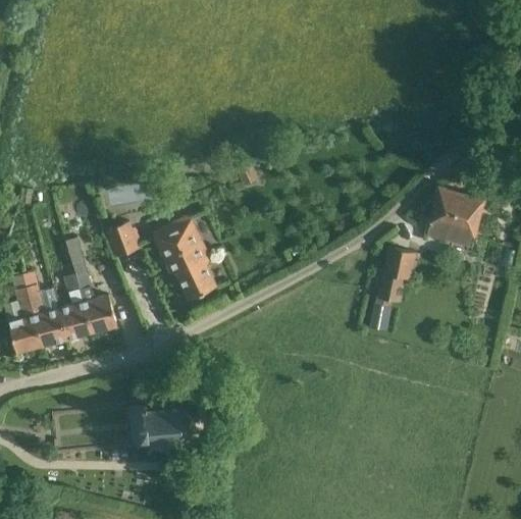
[(233,164),(244,188),(258,183),(247,158),(233,164)]
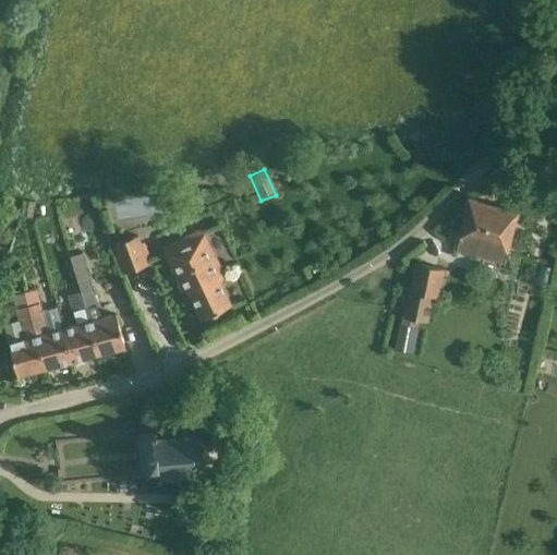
[(457,253),(504,266),(508,255),(520,214),(469,200),(458,239),(457,253)]
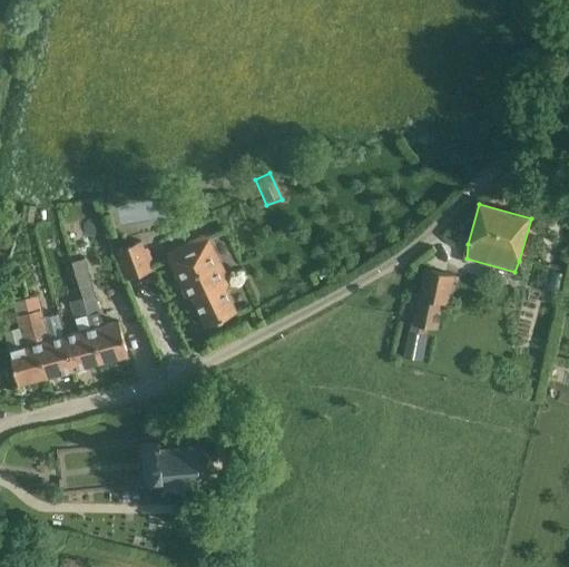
[(192,300),(206,329),(237,314),(225,290),(231,286),(209,241),(167,261),(187,302),(192,300)]
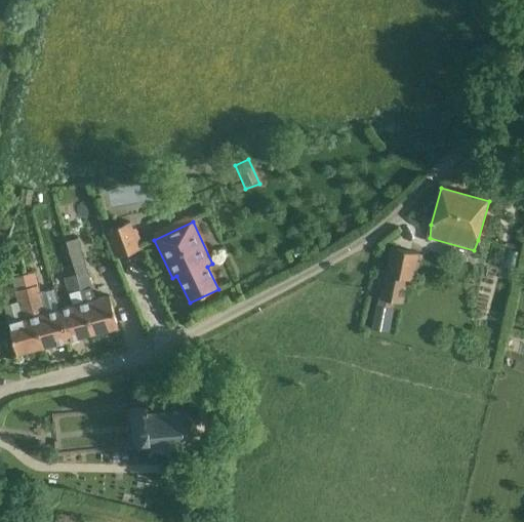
[(107,233),(117,261),(142,251),(138,243),(142,242),(136,230),(134,231),(131,224),(107,233)]
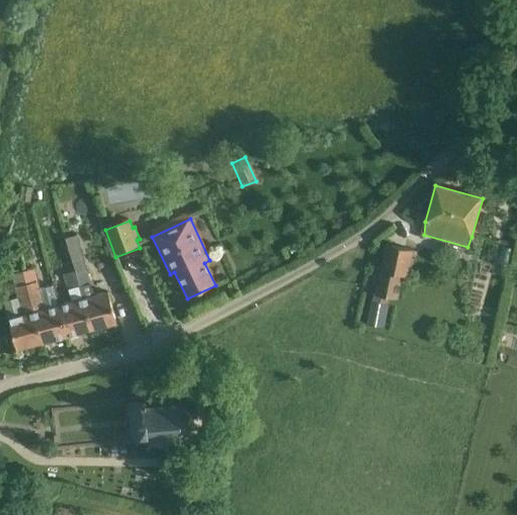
[(76,273),(92,332),(117,325),(109,293),(96,296),(91,285),(78,238),(66,241),(76,274),(76,273)]
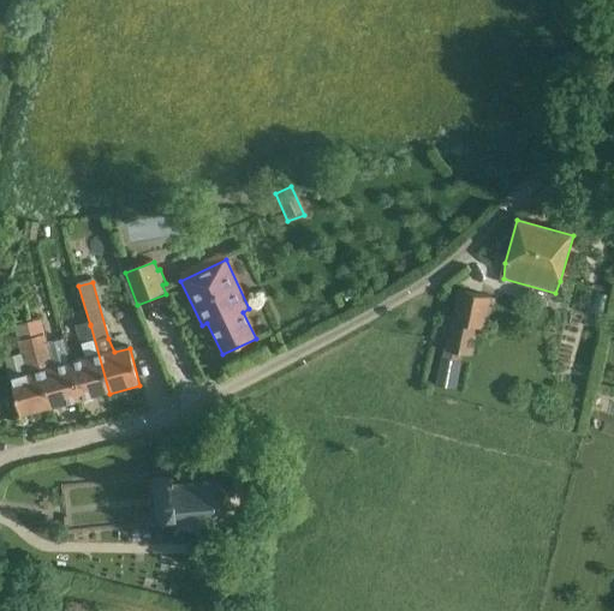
[(437,389),(455,393),(464,355),(472,358),(478,329),(484,331),(492,299),(457,292),(443,352),(445,352),(437,389)]
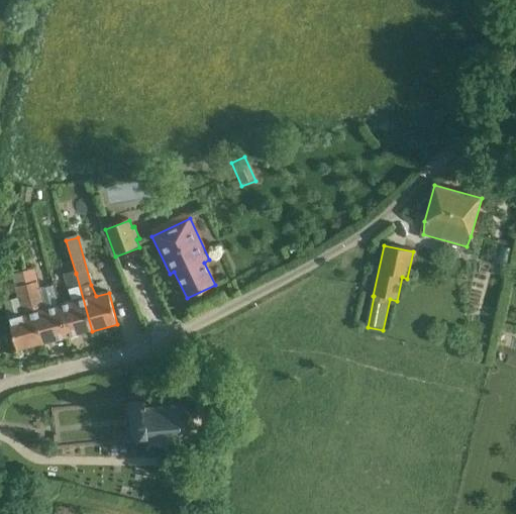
[(34,273),(24,275),(42,344),(67,337),(59,306),(54,289),(40,292),(34,273)]
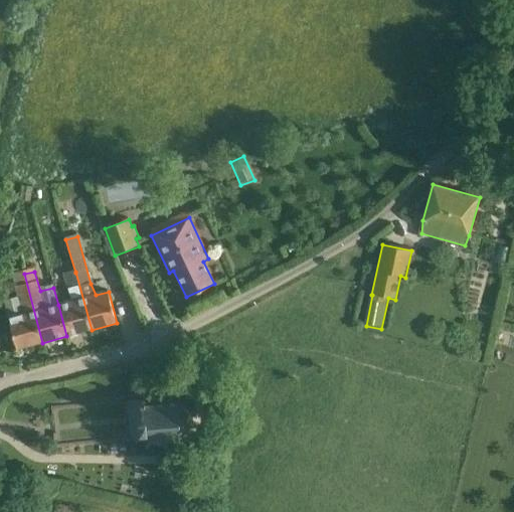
[(58,305),(66,336),(92,330),(75,272),(75,273),(63,275),(67,292),(79,289),(81,299),(58,305)]
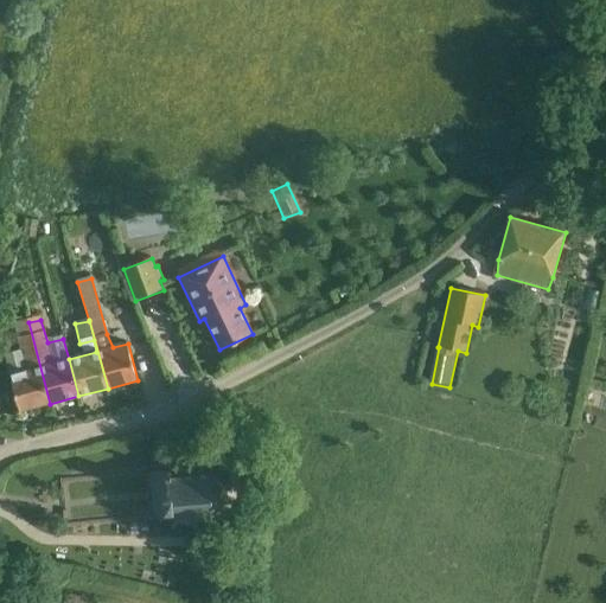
[(29,322),(17,326),(20,338),(19,338),(23,352),(6,357),(20,411),(50,404),(29,322)]
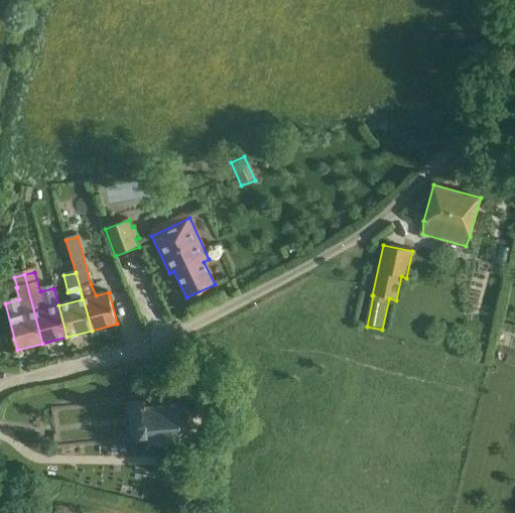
[(145,439),(145,442),(183,438),(194,426),(192,410),(179,401),(142,404),(142,405),(128,406),(131,440),(145,439)]
